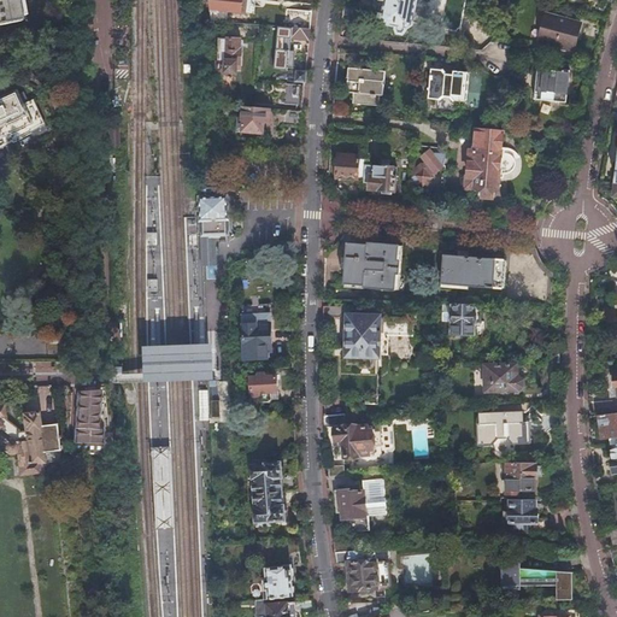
[(19,0),(0,0),(0,25),(24,22),(19,0)]
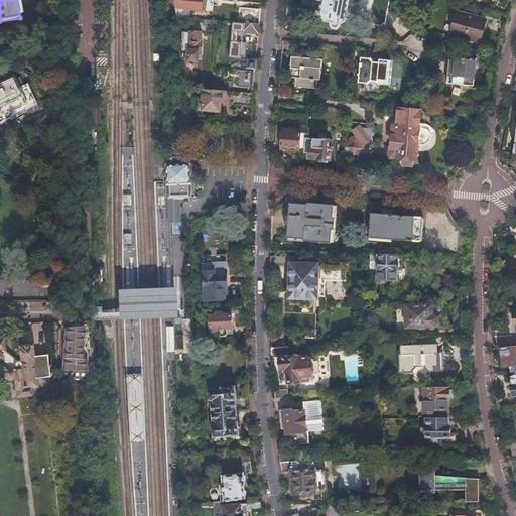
[(175,0),(177,17),(184,18),(184,9),(204,10),(204,0),(175,0)]
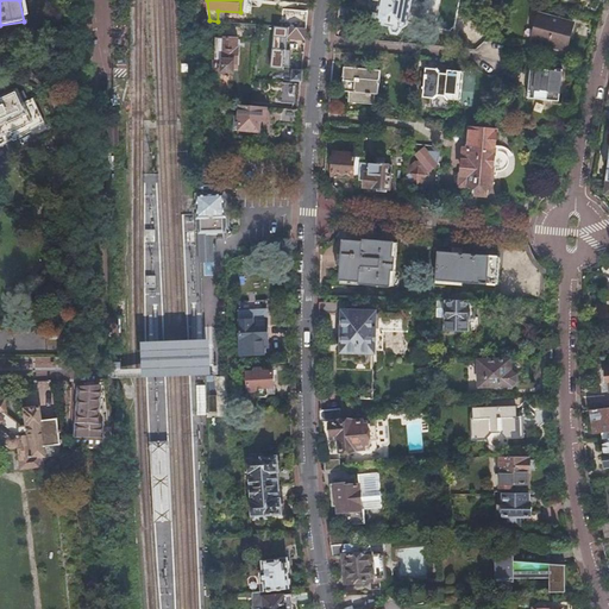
[(370,2),(370,10),(381,11),(380,26),(390,27),(391,27),(394,32),(395,33),(397,33),(400,32),(402,31),(403,29),(413,30),(414,19),(420,20),(421,6),(418,6),(418,0),(425,0),(425,1),(429,2),(429,0),(382,0),(382,4),(370,2)]
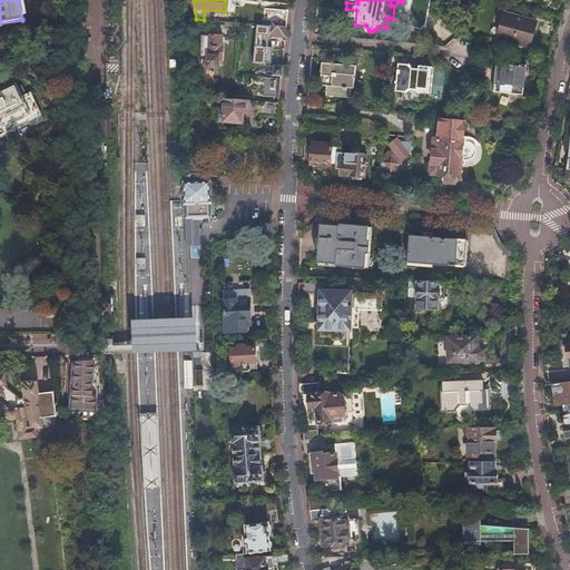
[(564,7),(549,0),(548,0),(543,12),(560,20),(564,7)]
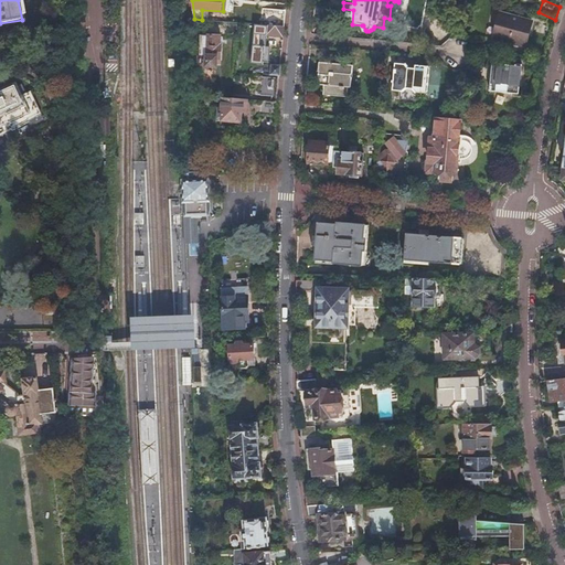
[(285,27),(286,11),(263,9),(260,24),(285,27)]
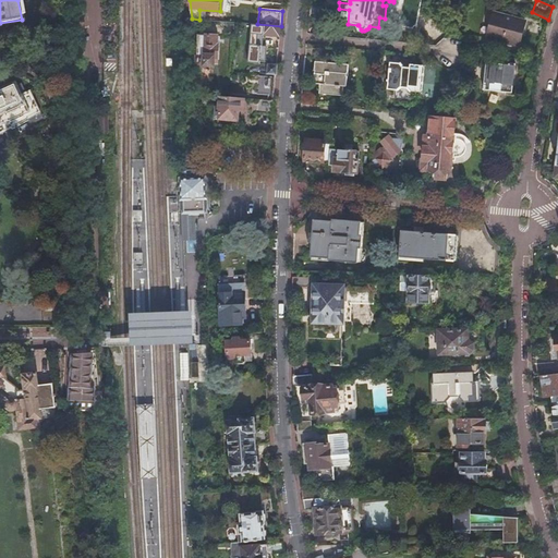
[(523,29),(544,36),(547,26),(496,11),(488,38),(519,46),(523,29)]
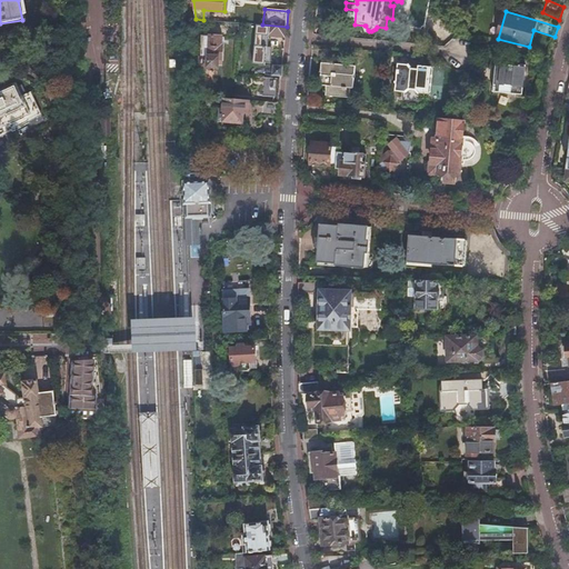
[(262,25),(259,25),(259,31),(268,32),(268,36),(286,37),(287,27),(262,25)]
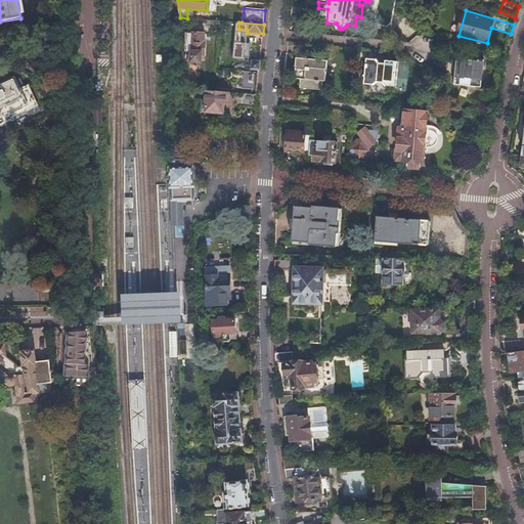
[(187,33),(185,60),(201,62),(202,54),(205,54),(206,44),(204,43),(204,35),(187,33)]
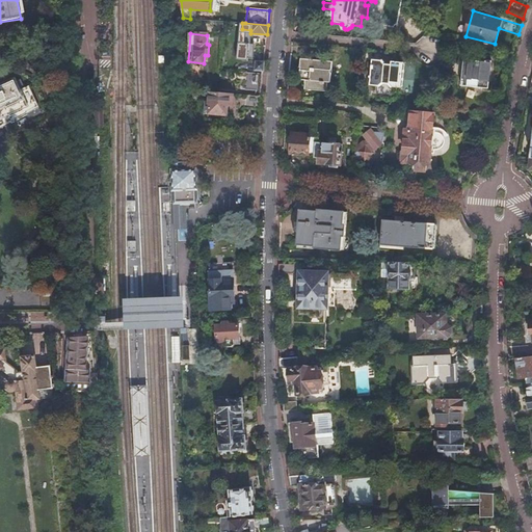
[(253,70),(260,70),(261,59),(254,59),(253,70)]
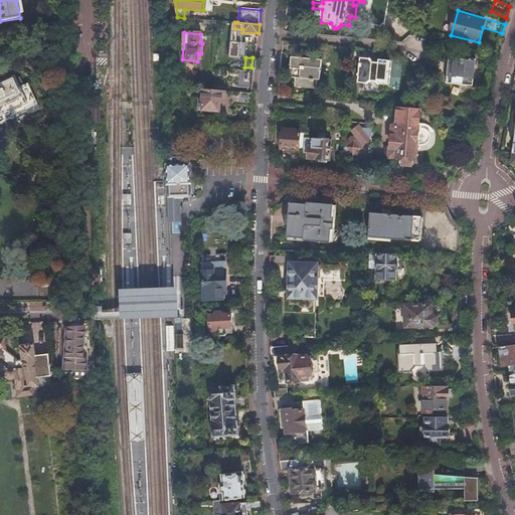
[(291,57),(290,77),(296,78),(296,87),(317,89),(317,80),(321,81),(323,60),(291,57)]
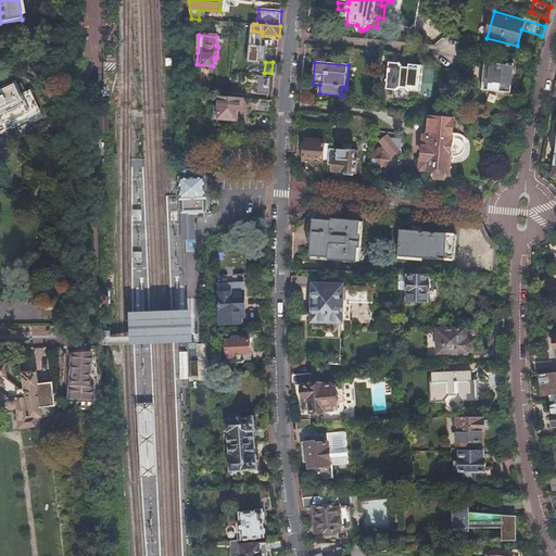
[(397,63),(388,62),(386,89),(419,92),(422,65),(412,64),(407,67),(401,66),(397,63)]
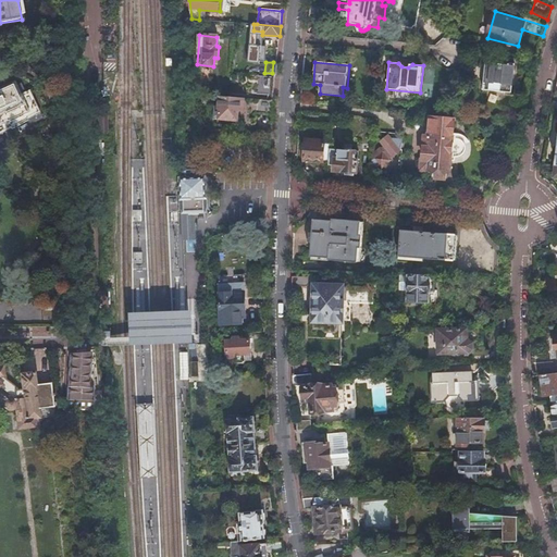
[(482,84),(481,95),(493,96),(493,95),(499,96),(499,97),(510,99),(511,87),(510,87),(511,79),(514,81),(515,69),(504,67),(503,70),(496,69),(496,66),(485,65),(483,76),(485,76),(484,84),(482,84)]
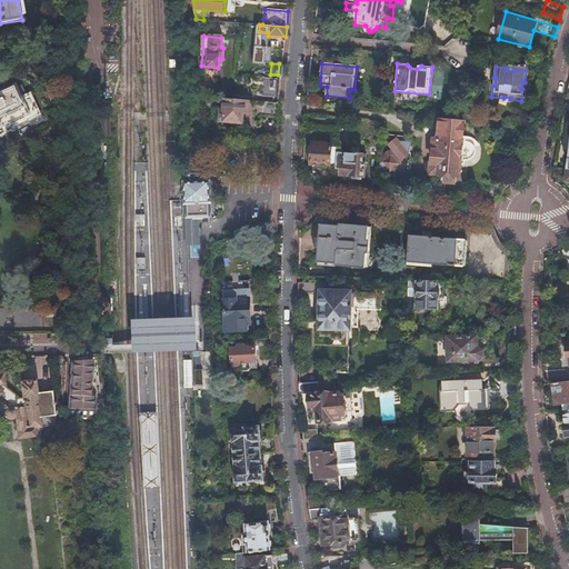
[(265,80),(262,102),(279,103),(281,81),(265,80)]
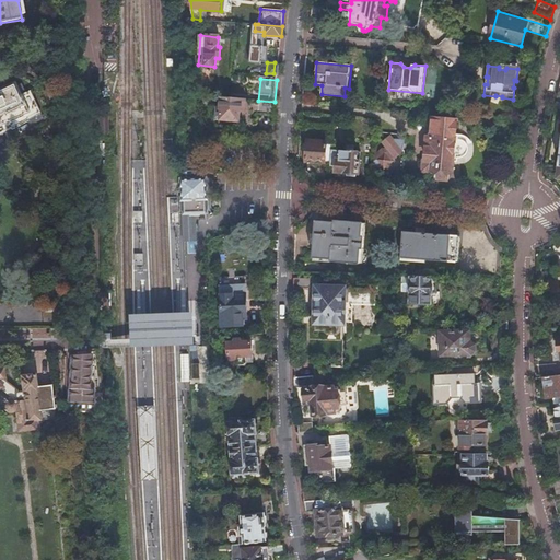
[(0,131),(39,114),(30,92),(20,96),(14,83),(0,89),(0,131)]
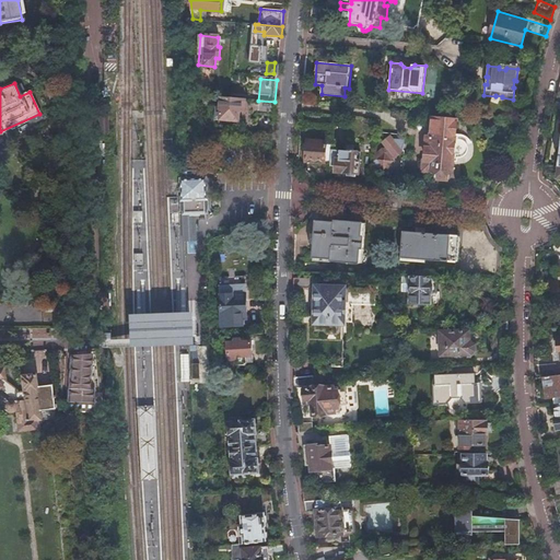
[(258,101),(220,97),(219,109),(222,109),(221,119),(243,121),(244,113),(273,115),(275,102),(258,101)]
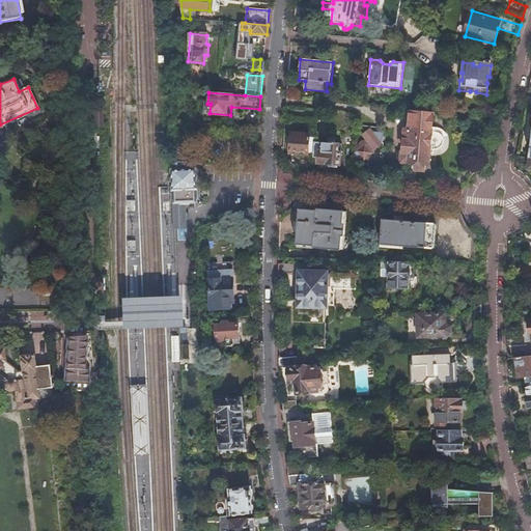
[(400,152),(399,162),(416,163),(415,169),(426,170),(426,165),(431,159),(427,158),(434,114),(411,112),(409,131),(406,131),(402,152),(400,152)]
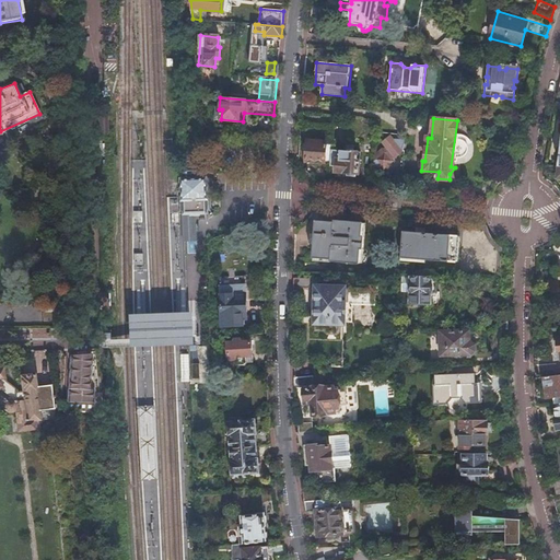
[(511,133),(522,135),(524,123),(512,121),(511,133)]
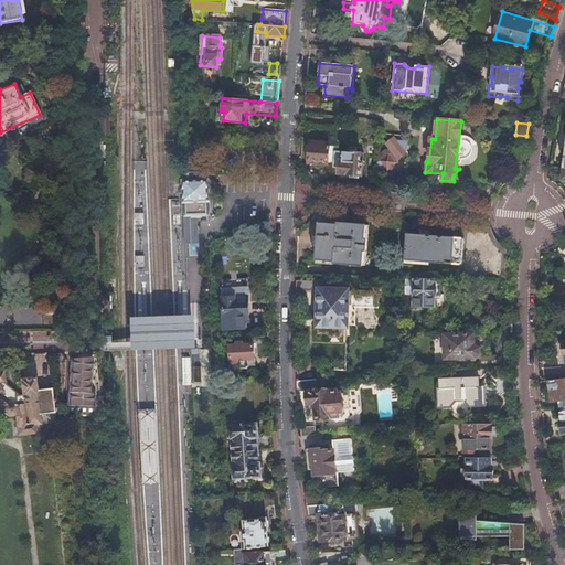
[(385,150),(379,157),(379,167),(382,171),(384,169),(386,171),(406,152),(417,153),(419,138),(408,137),(407,146),(398,146),(393,151),(385,150)]
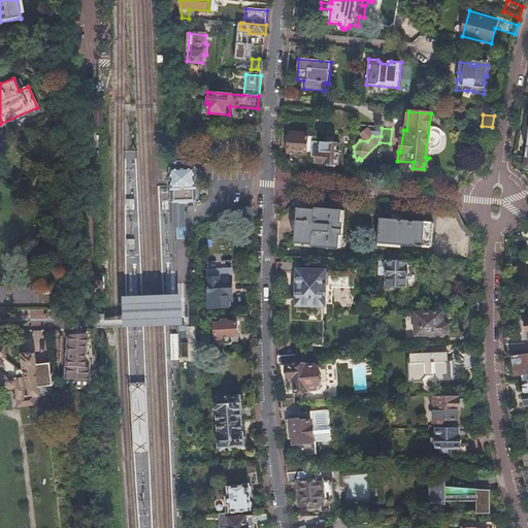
[(289,133),(288,152),(305,153),(306,134),(289,133)]
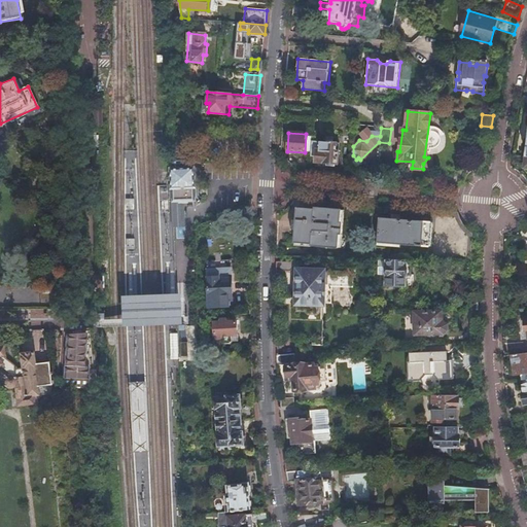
[(340,144),(312,142),(312,153),(315,153),(315,163),(338,165),(340,144)]
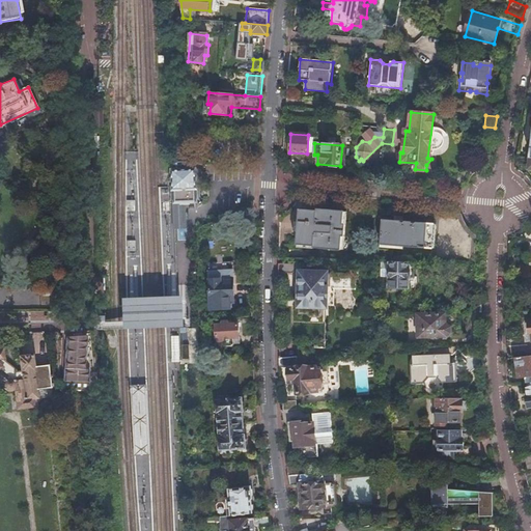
[(176,172),(172,172),(173,192),(175,192),(175,205),(180,205),(186,205),(190,205),(195,204),(195,194),(195,191),(197,191),(196,171),(191,171),(191,163),(176,163),(176,172)]
